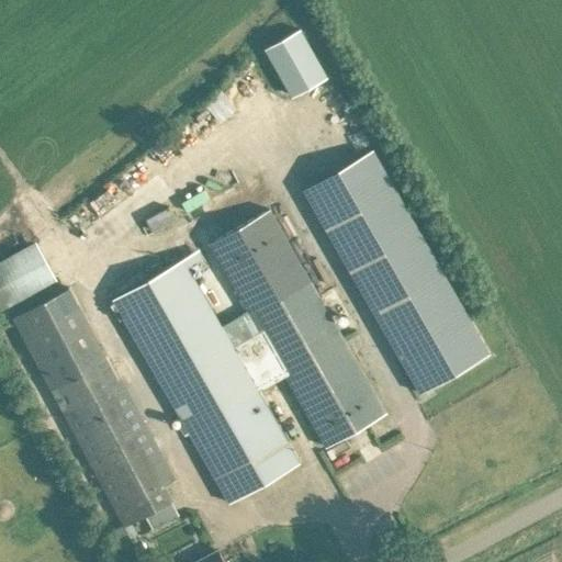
[(303,189),(419,392),(490,351),(373,148),(303,189)]
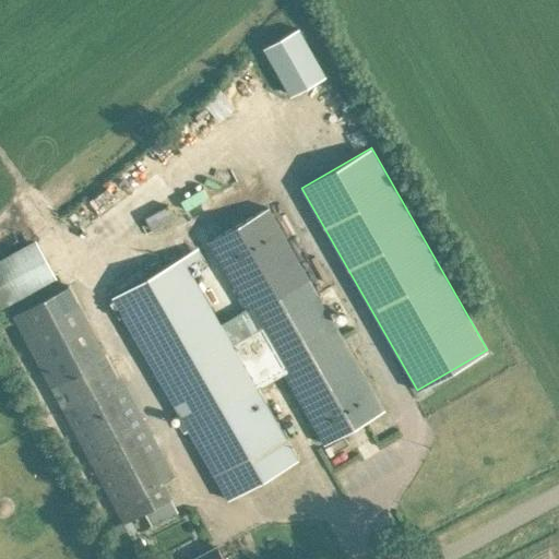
[(207,241),(259,329),(282,370),(324,443),(383,409),(266,206),(207,241)]
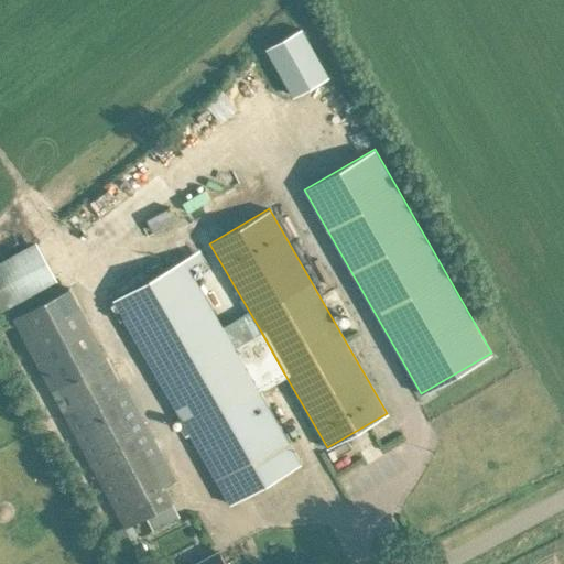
[(301,463),(259,388),(235,347),(183,258),(112,300),(115,303),(110,305),(120,321),(123,318),(230,503),(301,463)]
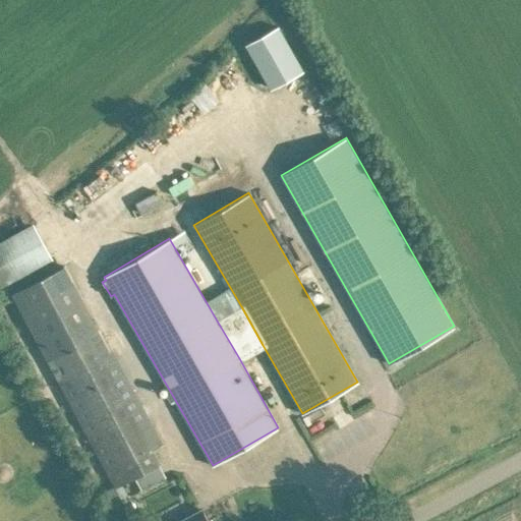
[(11,294),(48,362),(114,485),(123,481),(133,475),(159,462),(153,450),(163,445),(115,356),(111,358),(99,335),(62,267),(11,294)]
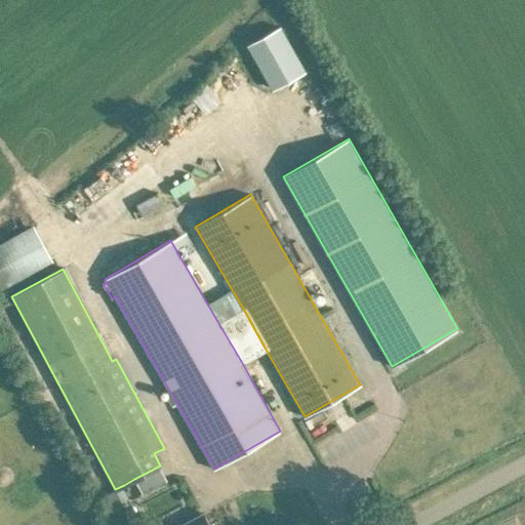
[(243,309),(218,323),(241,361),(265,348),(243,309)]
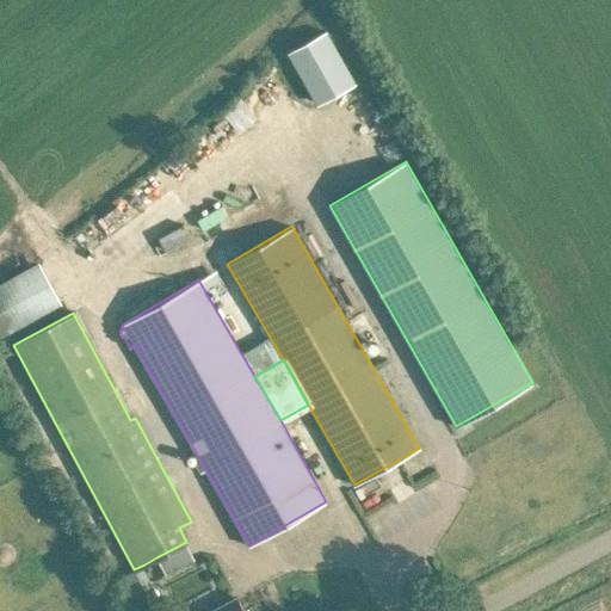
[(186,542),(156,557),(166,575),(196,560),(186,542)]
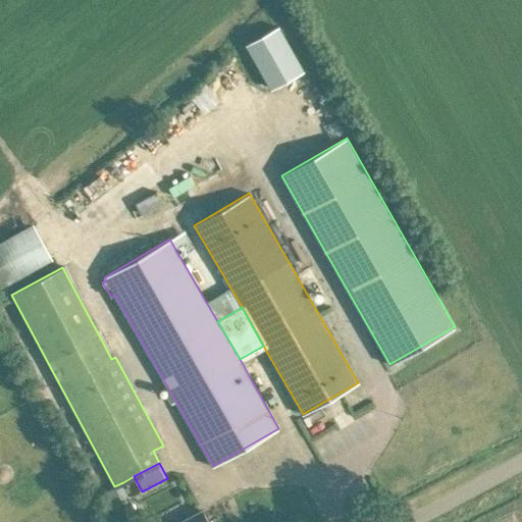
[(103,492),(110,507),(131,496),(123,482),(114,486),(103,492)]
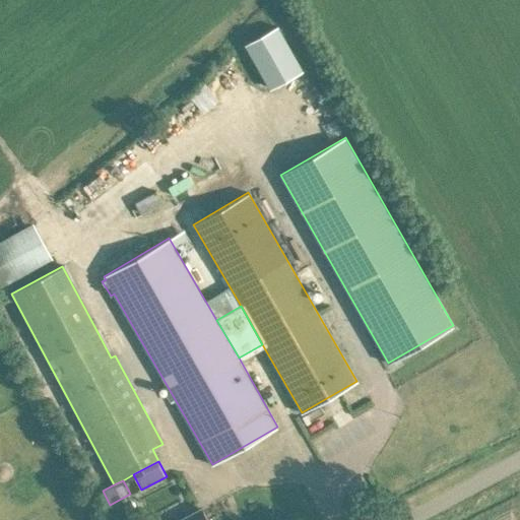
[(143,519),(137,508),(118,519),(143,519)]
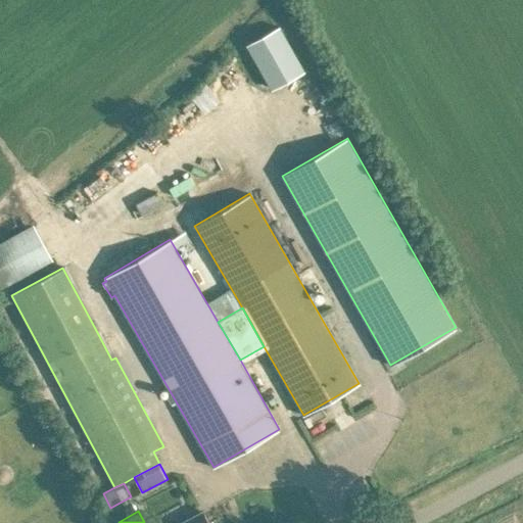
[(181,522),(208,522),(202,512),(181,522)]
